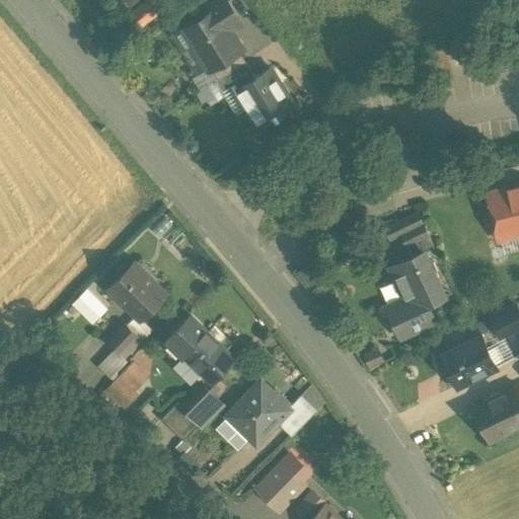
[(162,0),(149,0),(126,18),(136,30),(167,5),(162,0)]
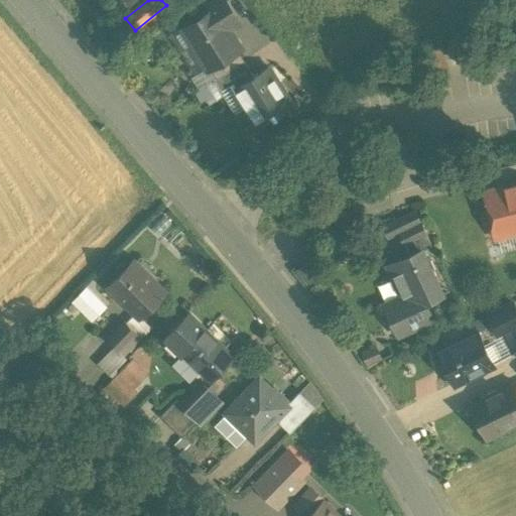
[(214,0),(204,7),(206,9),(197,15),(196,20),(183,28),(194,44),(196,43),(210,66),(208,67),(209,69),(210,68),(239,49),(242,47),(230,27),(240,21),(227,0),(226,0),(214,0)]
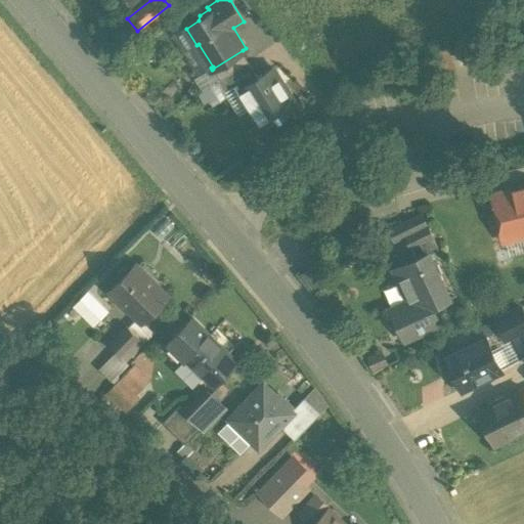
[(243,50),(213,69),(220,79),(249,60),(243,50)]
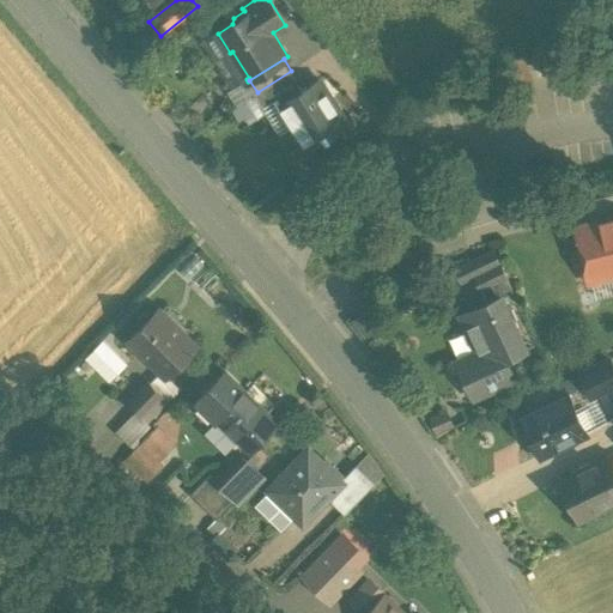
[(291,71),(258,92),(266,105),(299,84),(291,71)]
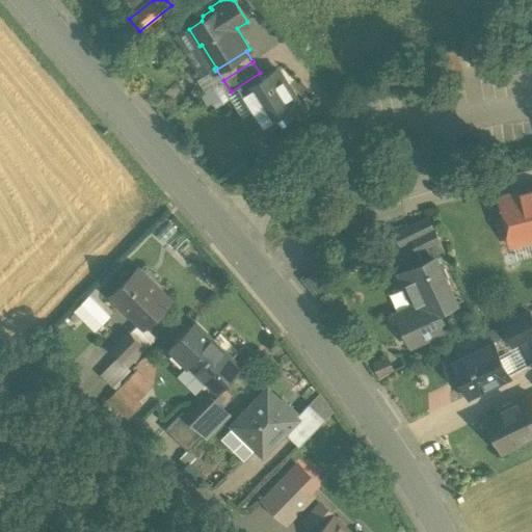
[(277,68),(245,87),(255,102),(254,103),(269,127),(283,118),(284,120),(302,107),(277,68)]
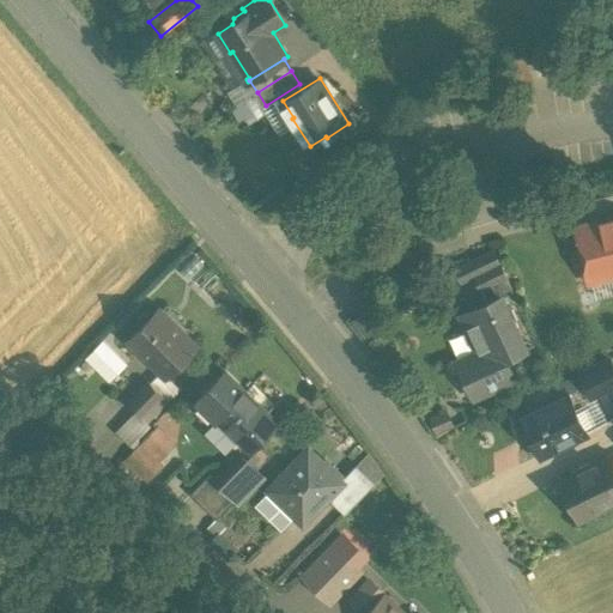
[(612,218),(576,228),(589,280),(612,274),(612,218)]
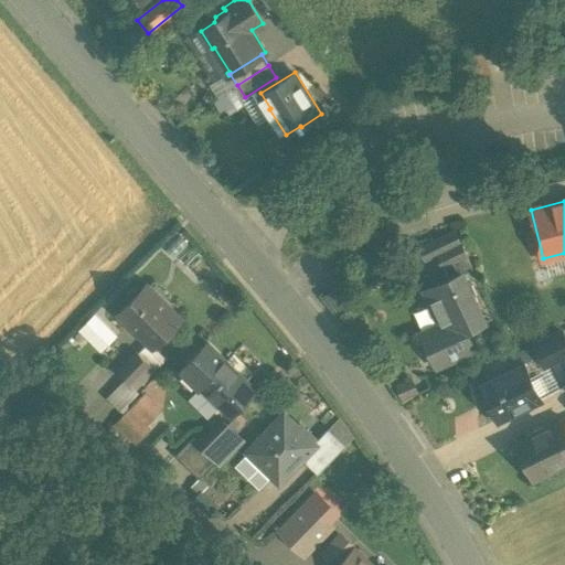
[(456,231),(419,247),(425,259),(438,254),(438,253),(461,242),(456,231)]
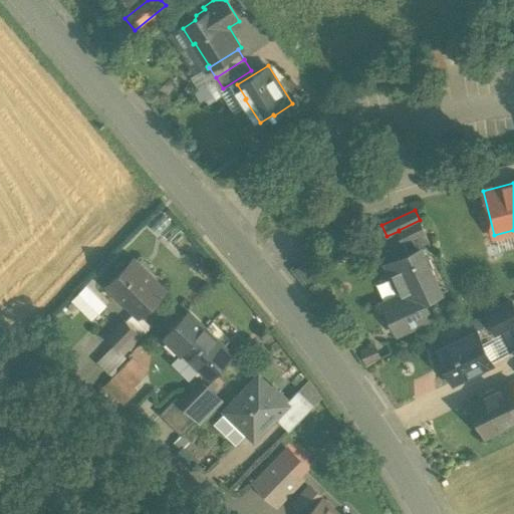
[(420,220),(399,230),(399,231),(405,243),(413,239),(426,233),(420,220)]
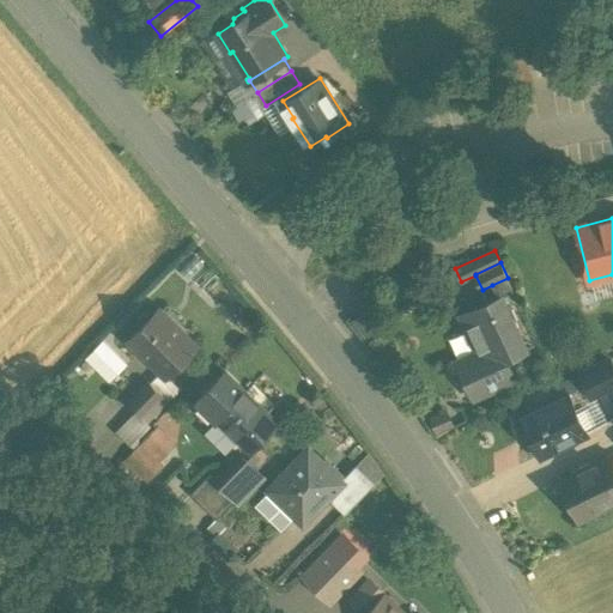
[(508,278),(492,285),(498,298),(503,296),(514,291),(508,278)]
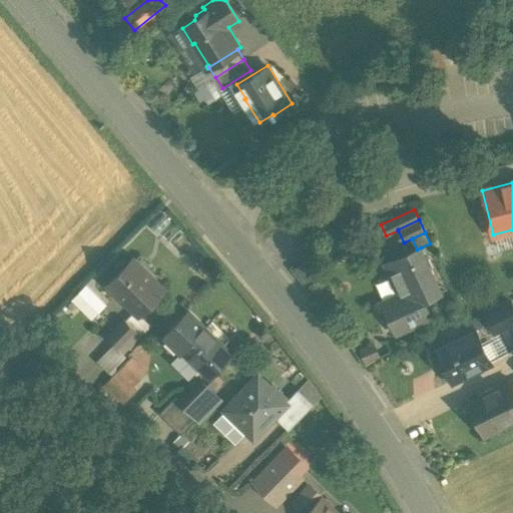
[(417,249),(388,263),(394,276),(388,279),(397,297),(384,303),(397,331),(426,318),(419,302),(441,291),(421,247),(417,249)]
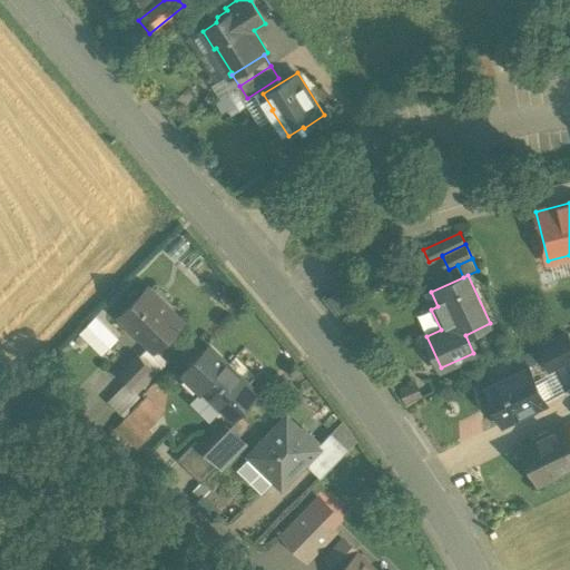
[(168,306),(148,287),(120,316),(133,328),(134,327),(156,349),(184,320),(169,305),(168,306)]
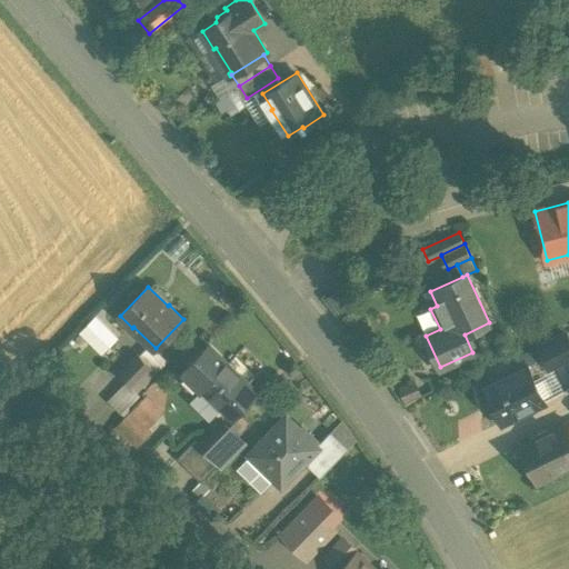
[(568,338),(567,333),(538,346),(549,369),(568,359),(568,338)]
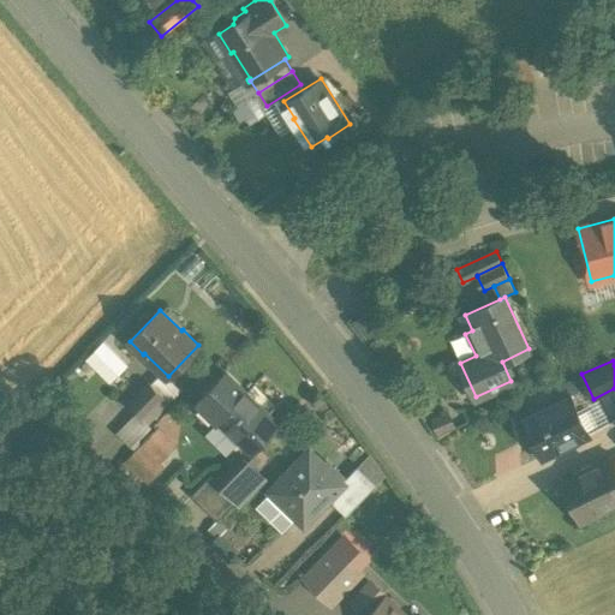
[(226,372),(196,405),(215,424),(219,419),(218,418),(245,390),(226,372)]
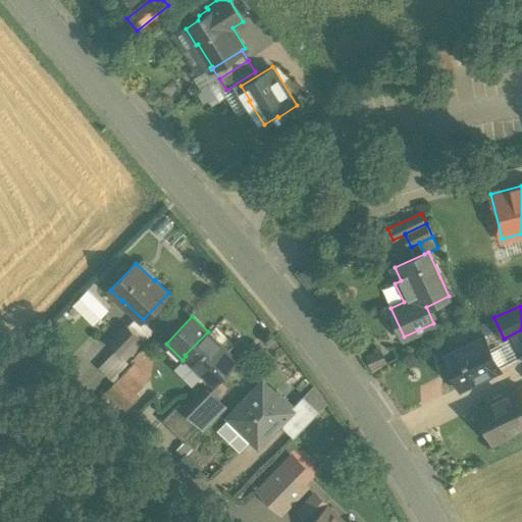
[(128,326),(112,346),(115,349),(127,359),(144,338),(128,326)]
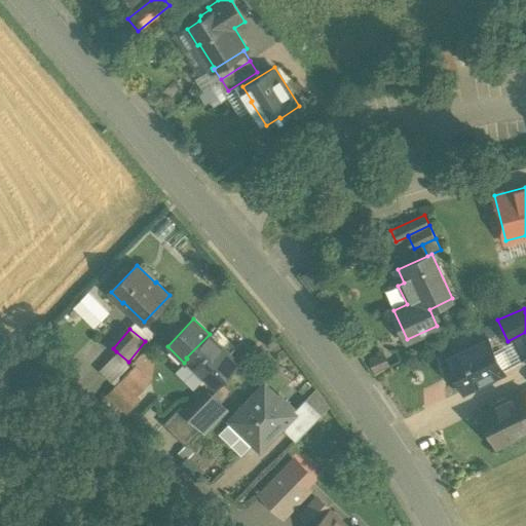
[(210,334),(186,358),(187,359),(216,386),(238,363),(210,334)]
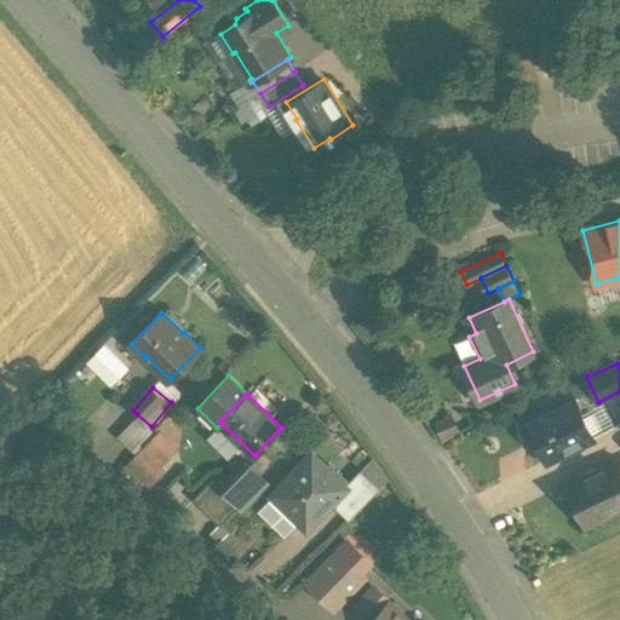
[(574,397),(527,420),(546,461),(595,438),(574,397)]
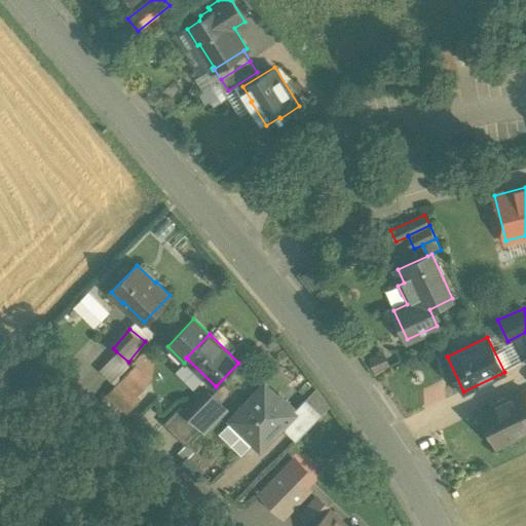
[(116,351),(103,367),(115,377),(128,362),(116,351)]
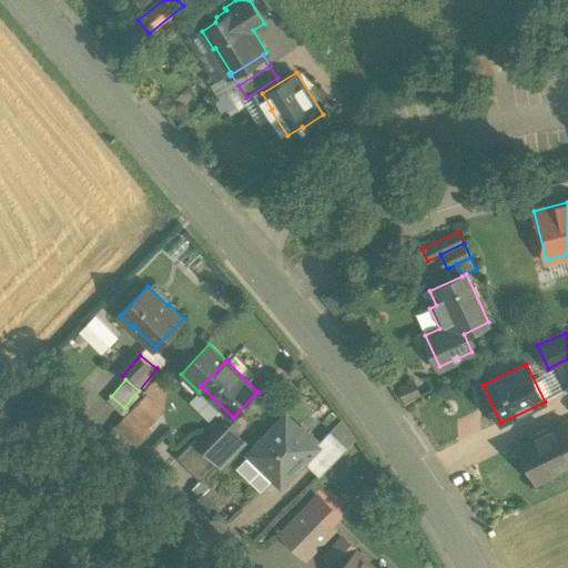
[(148,393),(118,424),(140,445),(155,427),(150,422),(163,408),(148,393)]
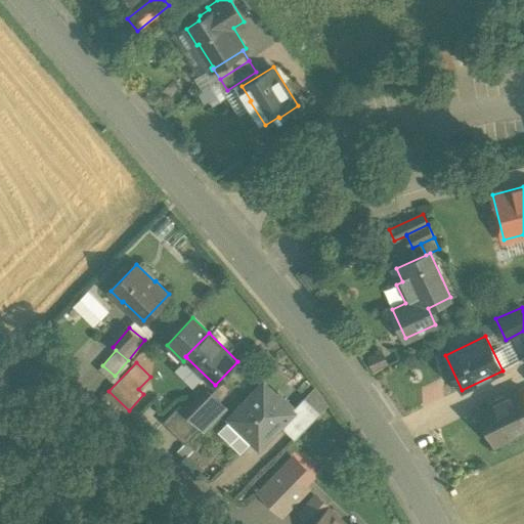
[(275,396),(263,384),(230,418),(237,425),(237,426),(258,445),(284,420),(294,408),(293,408),(278,393),(275,396)]
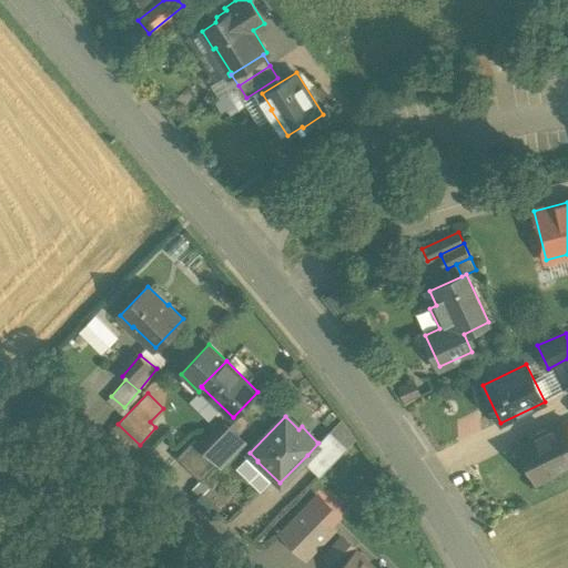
[(222,419),(203,438),(216,450),(234,432),(222,419)]
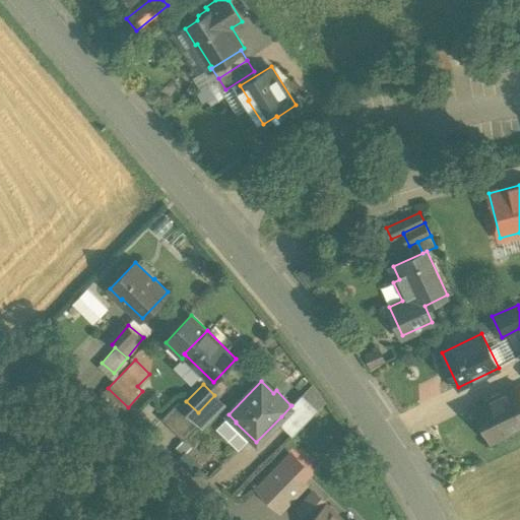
[(519,384),(474,407),(491,442),(514,432),(513,430),(519,427),(519,384)]
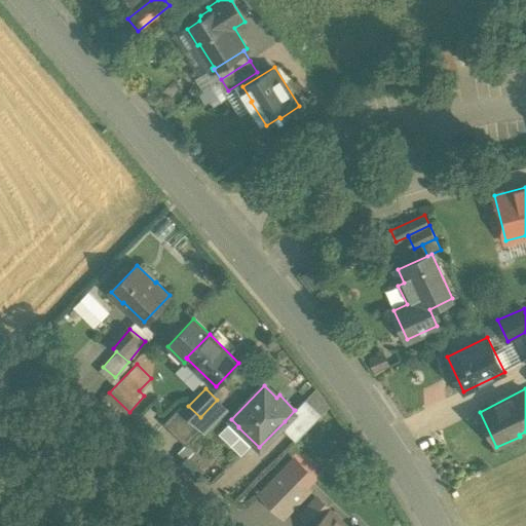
[(322,415),(305,399),(294,410),(295,410),(285,421),(289,425),(284,429),(296,441),(322,415)]
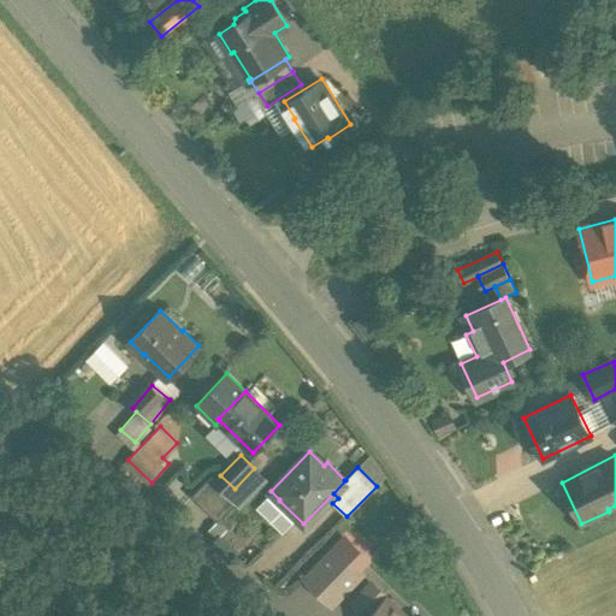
[(238,502),(212,475),(191,496),(218,522),(238,502)]
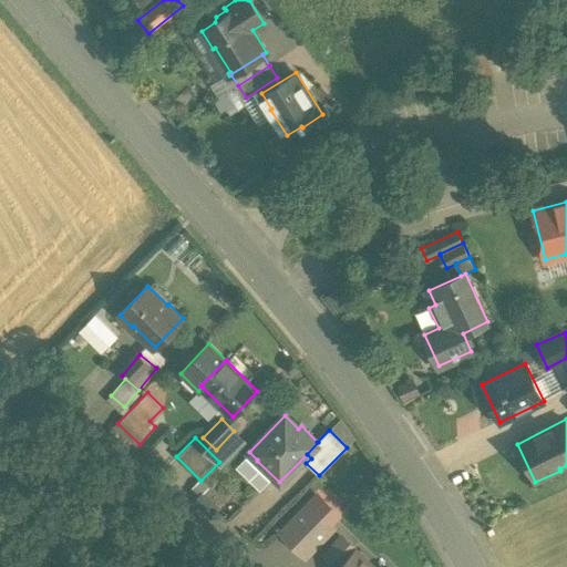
[(309,505),(281,534),(306,557),(333,528),(309,505)]
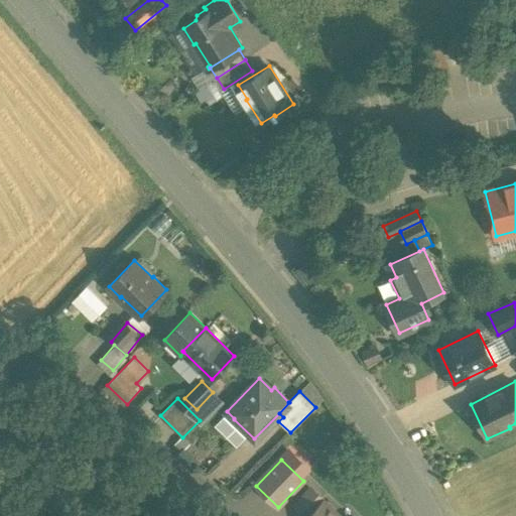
[(312,489),(296,505),(305,513),(311,508),(313,510),(324,500),(312,489)]
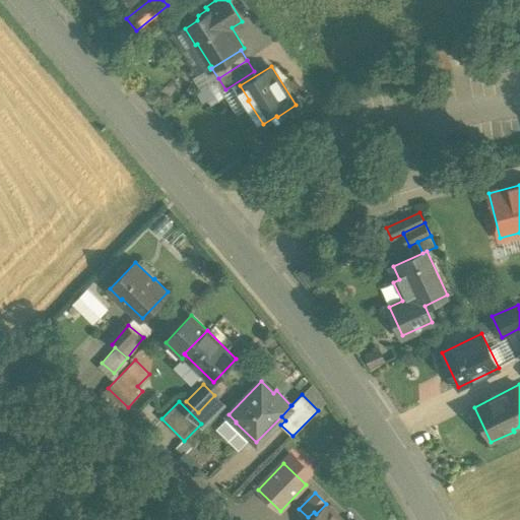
[(316,514),(311,519),(342,519),(326,504),(316,514)]
